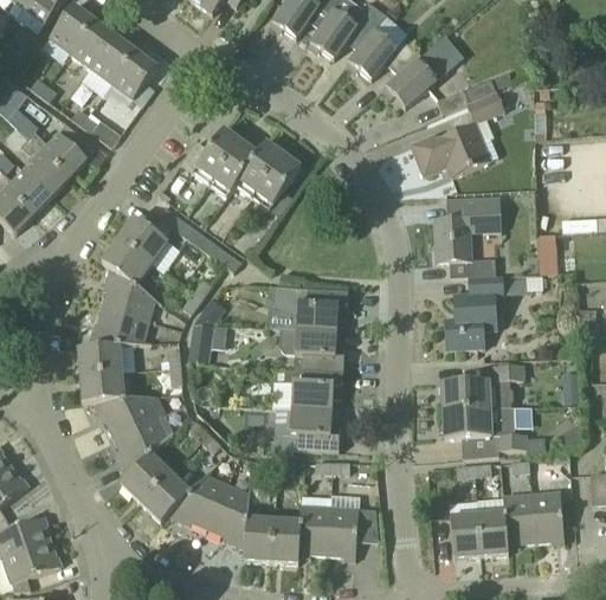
[(0,0),(0,5),(1,6),(15,18),(24,7),(28,0),(0,0)]
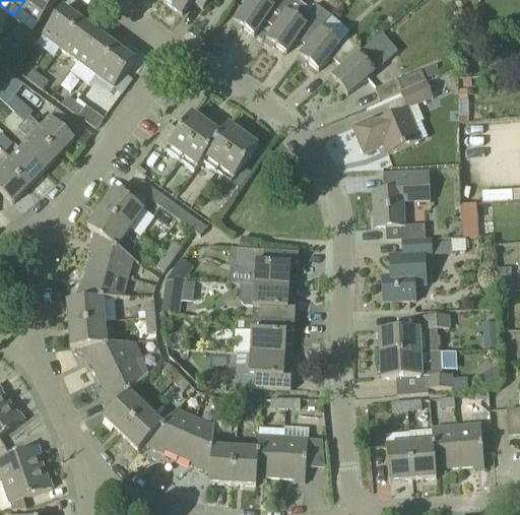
[(24,0),(13,15),(31,28),(38,19),(48,8),(53,0),(24,0)]
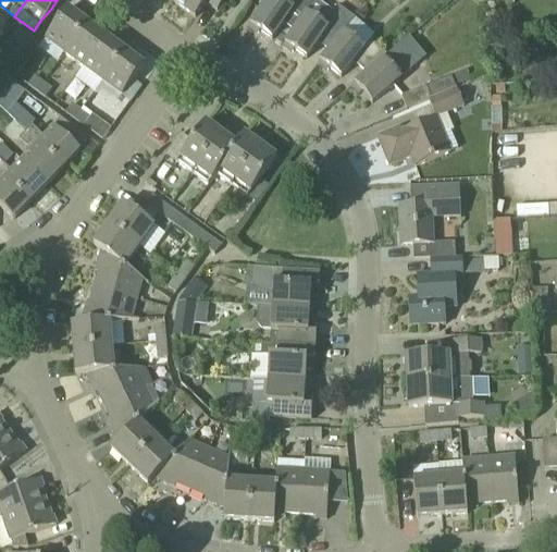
[(176,0),(195,13),(205,0),(209,0),(217,5),(220,0),(176,0)]
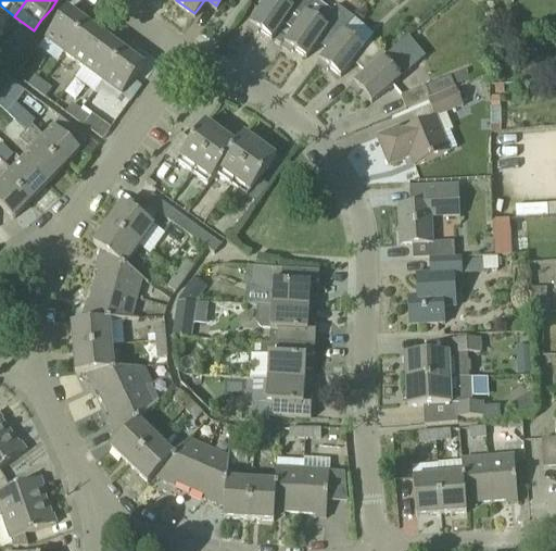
[(293,26),(310,2),(310,1),(311,0),(263,0),(247,23),(252,27),(253,26),(257,28),(258,26),(272,35),(282,20),(293,26)]
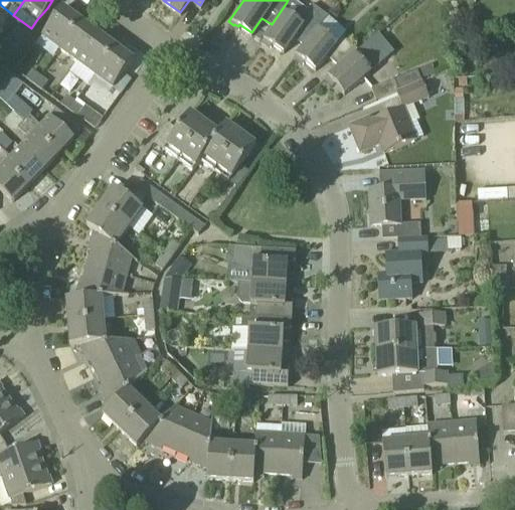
[(308,7),(298,0),(288,0),(287,1),(287,2),(272,24),(261,39),(266,43),(267,41),(271,44),(272,42),(283,50),(294,35),(304,42),(319,24),(328,13),(312,1),(308,7)]
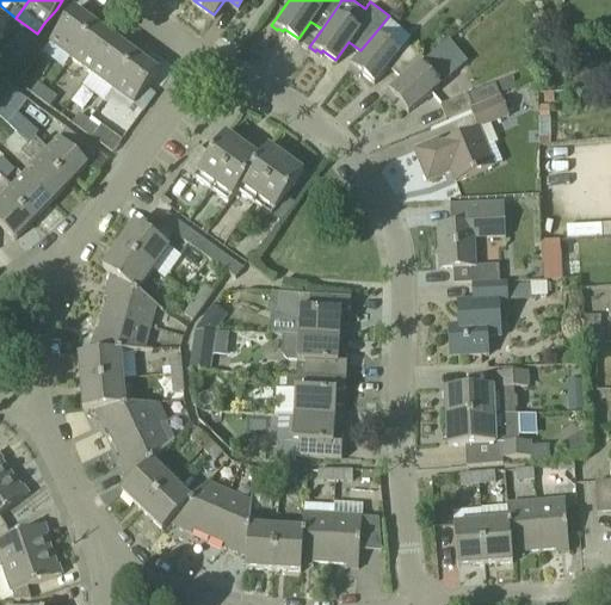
[(71,54),(96,20),(74,5),(49,38),(71,54)]
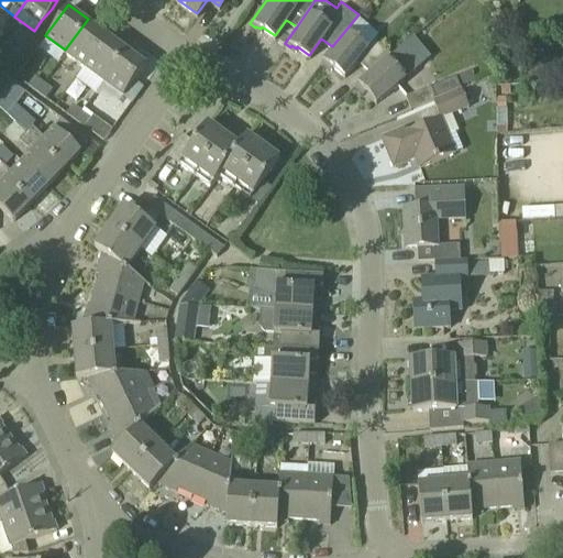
[(88,19),(65,50),(84,64),(107,33),(88,19)]
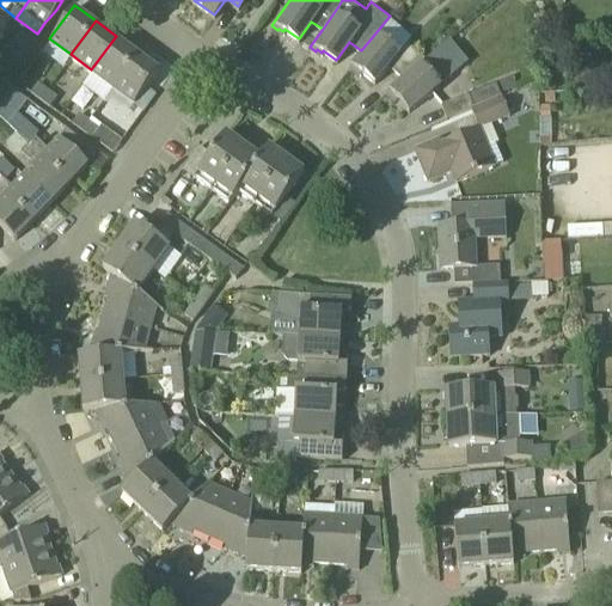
[(426,56),(405,41),(401,47),(379,29),(361,50),(349,66),(354,71),(355,68),(360,72),(362,71),(374,80),(387,63),(403,75),(423,59),(426,56)]
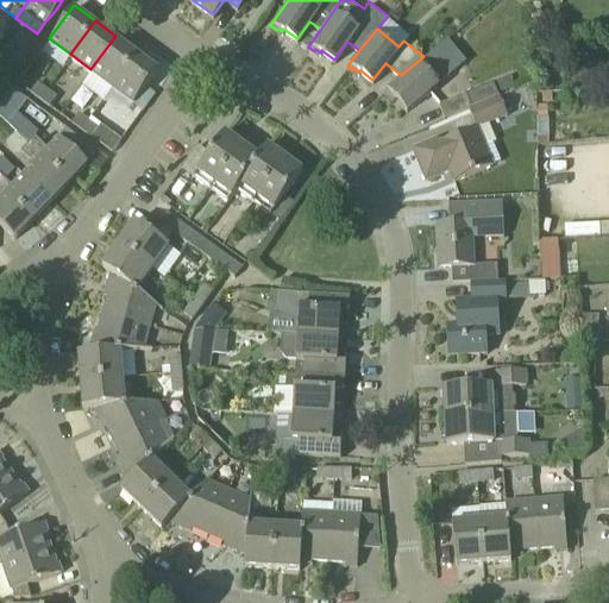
[(111,85),(136,51),(115,36),(90,69),(111,85)]
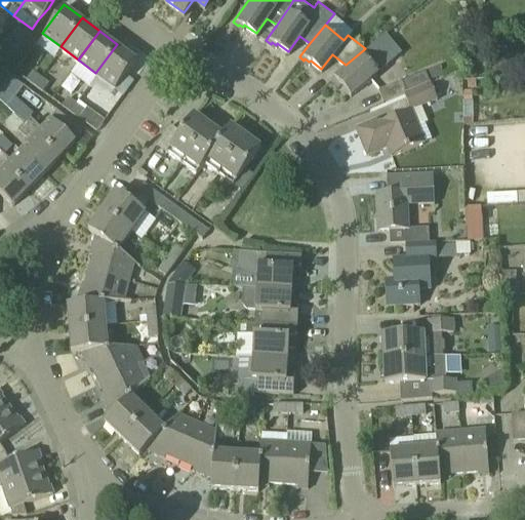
[(346,65),(331,77),(335,81),(336,80),(339,84),(341,83),(351,93),(366,80),(378,70),(378,69),(401,50),(386,31),(365,48),(363,50),(346,65)]
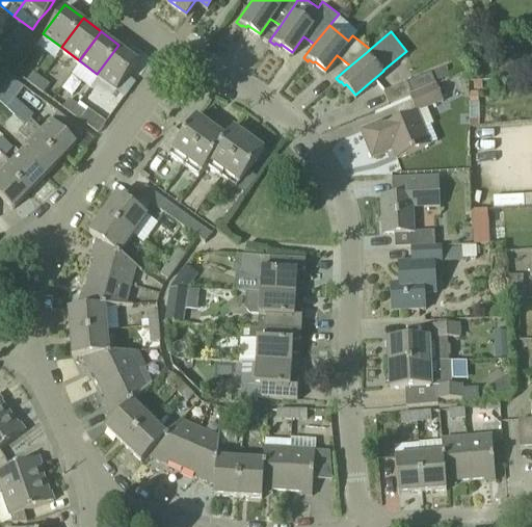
[(97,74),(99,76),(115,87),(137,58),(118,45),(97,74)]
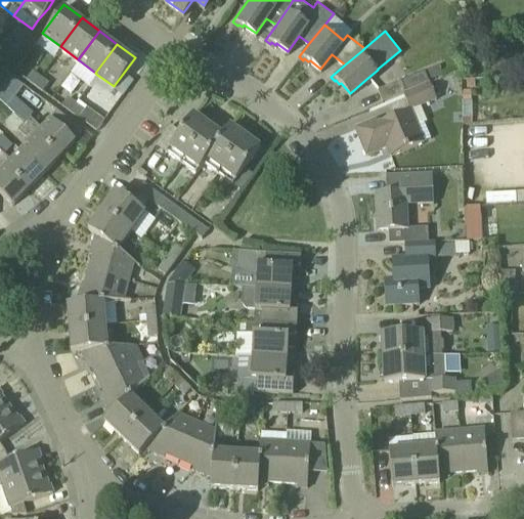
[(384,98),(407,88),(429,80),(424,68),(402,76),(379,86),(384,98)]
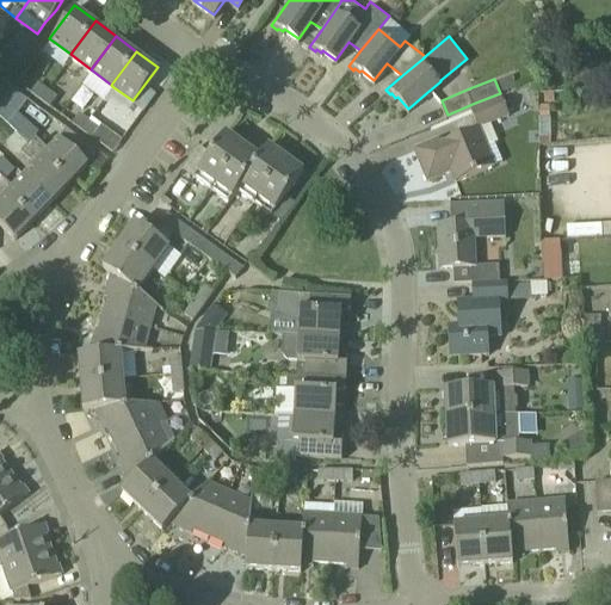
[(31,90),(41,97),(48,87),(37,80),(31,90)]
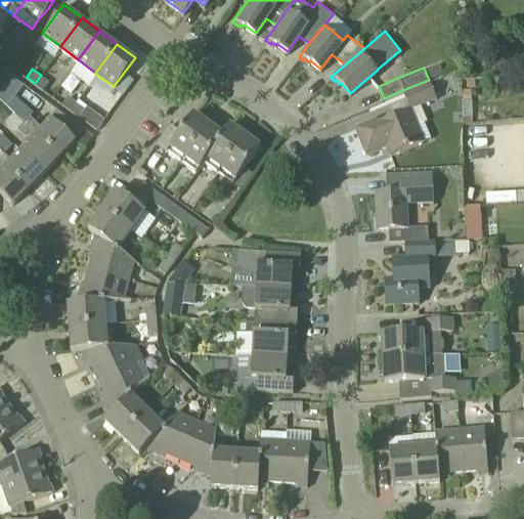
[(48,80),(41,75),(35,83),(42,88),(48,80)]
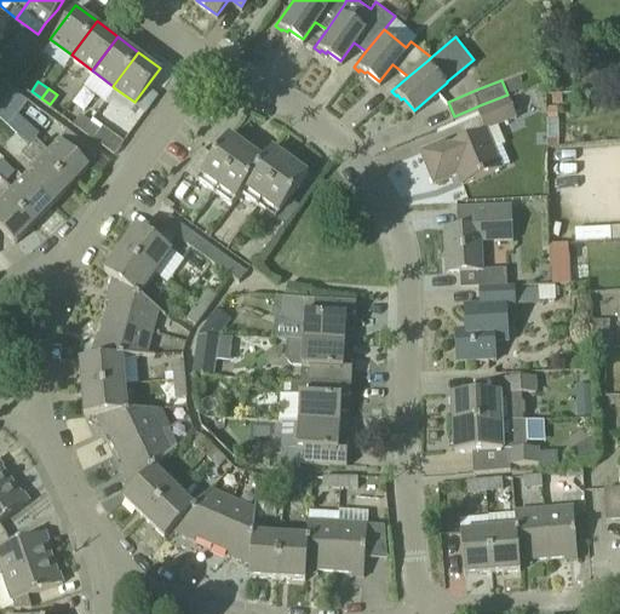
[(497,121),(516,113),(509,95),(477,108),(484,127),(447,143),(446,138),(420,148),(434,181),(457,170),(461,182),(484,172),(509,161),(501,142),(505,141),(497,121)]
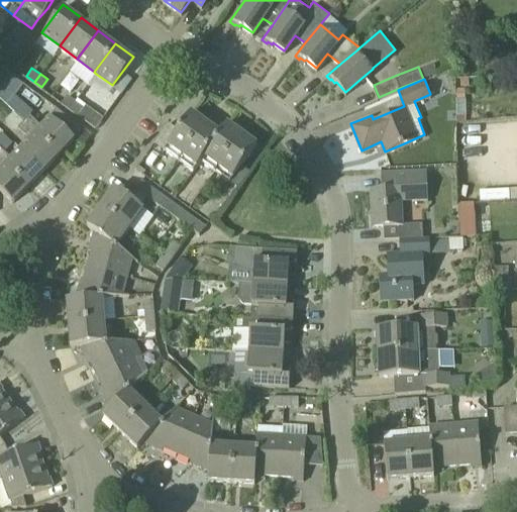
[(74,99),(66,94),(60,102),(68,107),(74,99)]
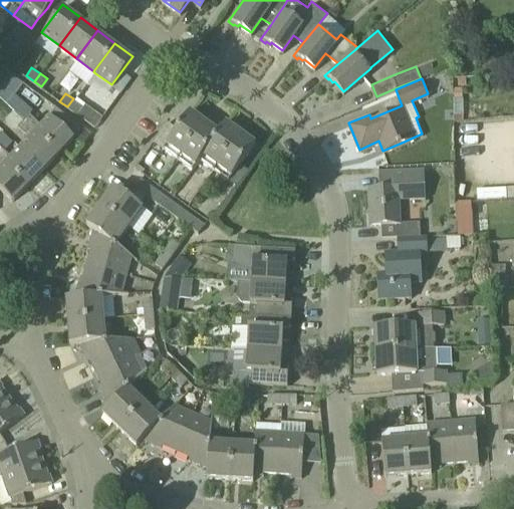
[(67,106),(75,112),(94,125),(102,114),(76,95),(73,98),(67,106)]
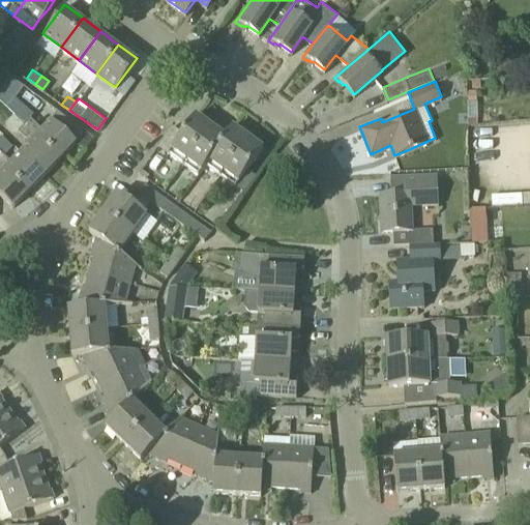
[(29,140),(20,149),(43,172),(59,156),(24,122),(13,112),(5,121),(16,130),(18,128),(29,140)]
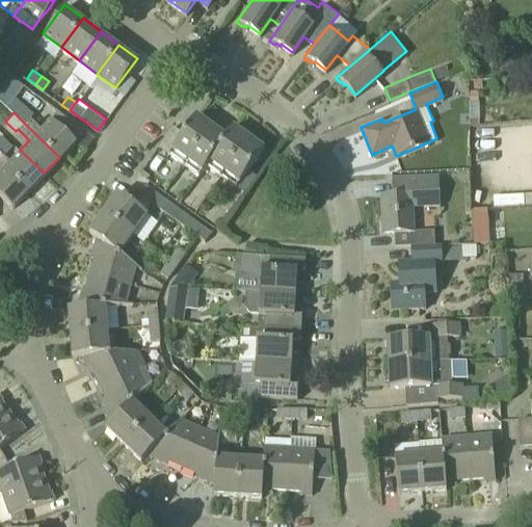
[(225,134),(196,113),(168,152),(198,173),(206,163),(225,134)]
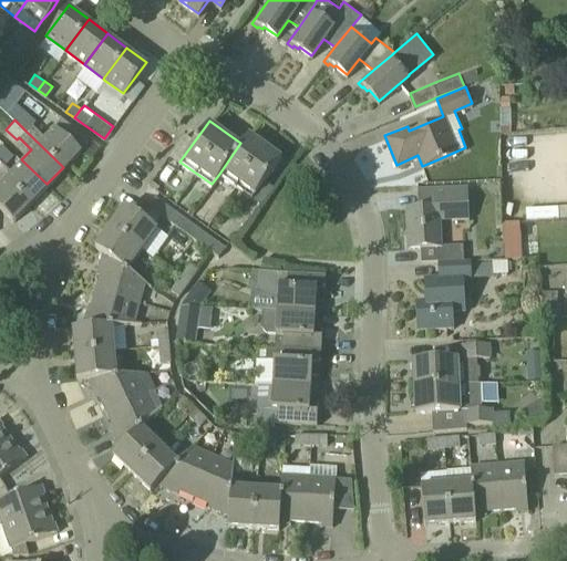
[(32,123),(26,131),(63,167),(81,149),(55,125),(45,135),(32,123)]
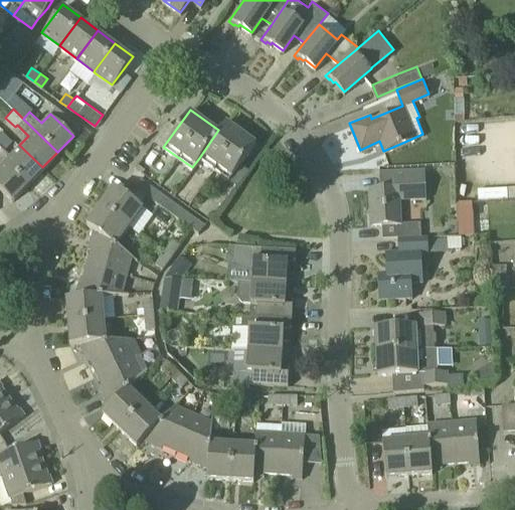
[(199,158),(212,167),(228,179),(255,142),(225,121),(218,130),(199,158)]
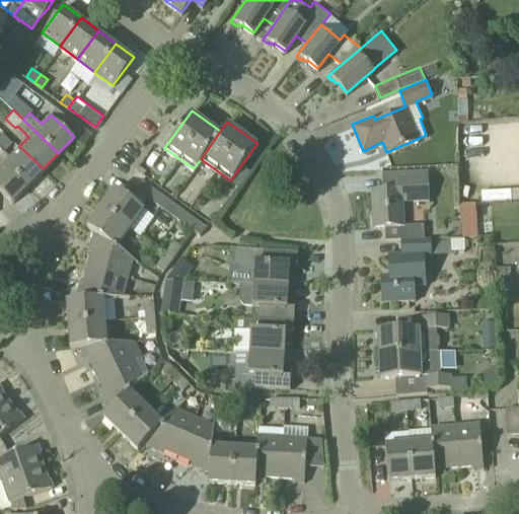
[(19,146),(10,155),(0,145),(0,156),(27,185),(43,168),(19,146)]
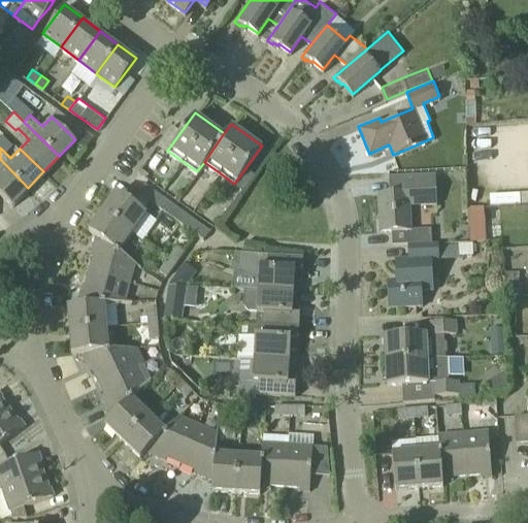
[(0,192),(12,204),(28,188),(0,159),(0,192)]
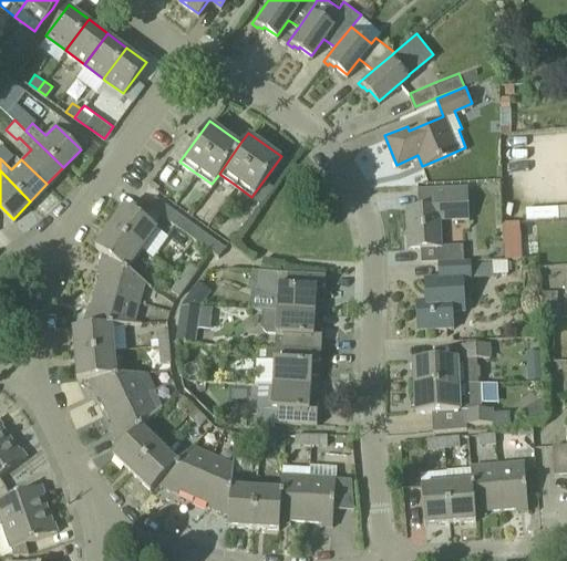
[(437,259),(463,258),(463,242),(441,242),(440,217),(468,216),(467,185),(440,186),(418,187),(419,204),(405,205),(408,246),(420,246),(421,260),(437,259)]
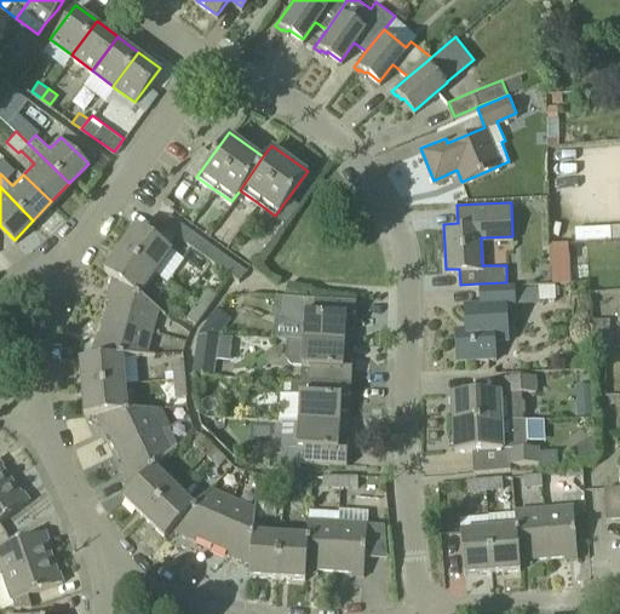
[(179,219),(170,213),(162,223),(172,229),(179,219)]
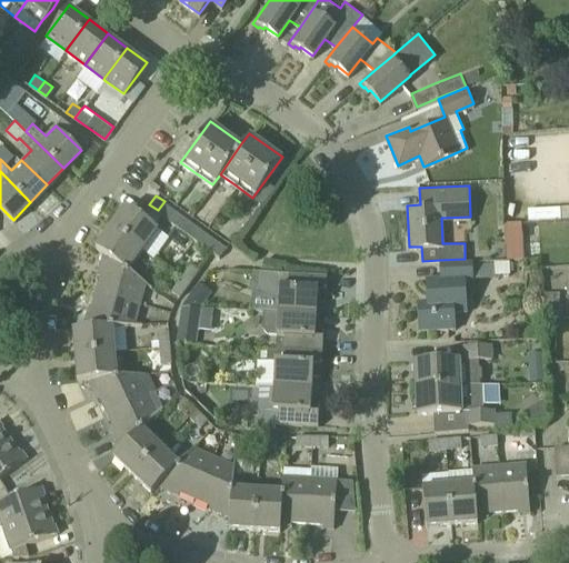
[(158,210),(167,217),(173,208),(165,201),(158,210)]
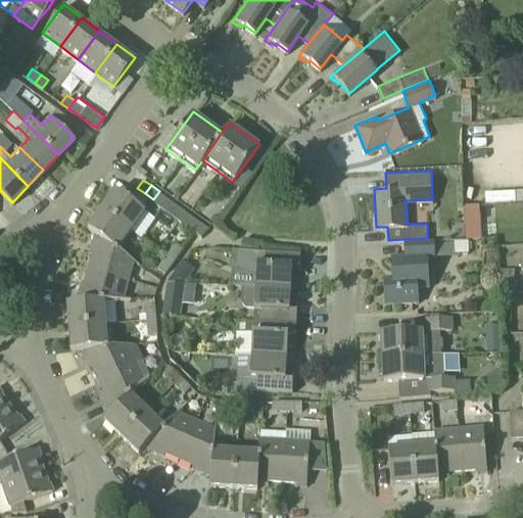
[(101,206),(130,227),(143,207),(115,187),(101,206)]
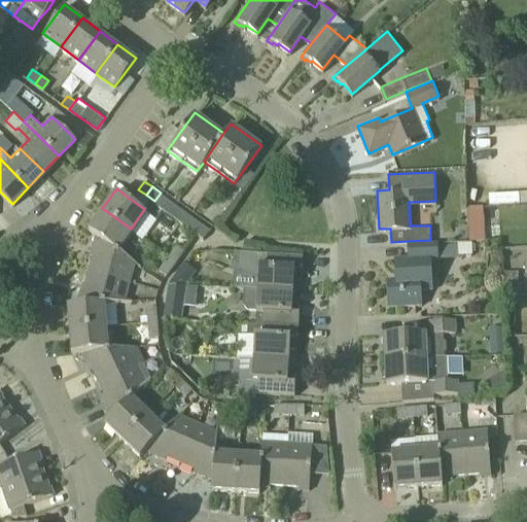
[(154,201),(163,206),(168,199),(161,193),(154,201)]
